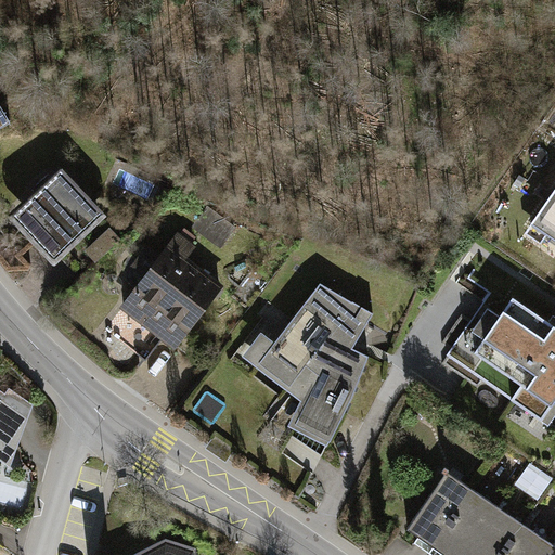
[(0,129),(11,123),(0,104),(0,129)]
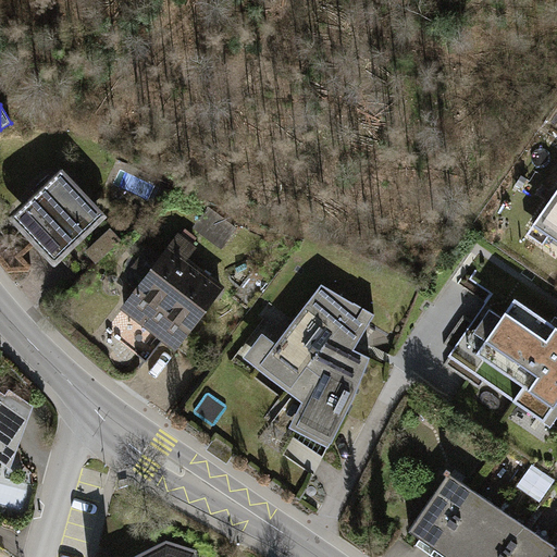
[(39,195),(15,217),(54,259),(102,213),(63,172),(53,182),(48,176),(34,189),(39,195)]
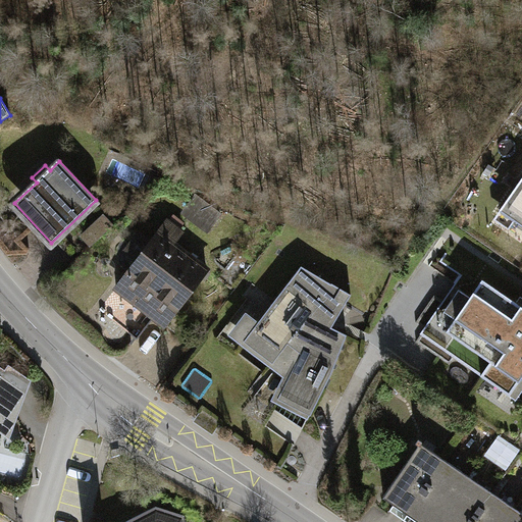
[(521,177),(500,211),(521,225),(521,177)]
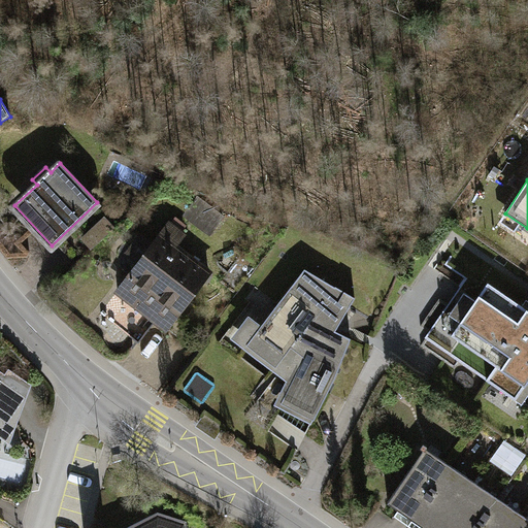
[(222,217),(198,198),(190,207),(194,210),(190,217),(210,232),(222,217)]
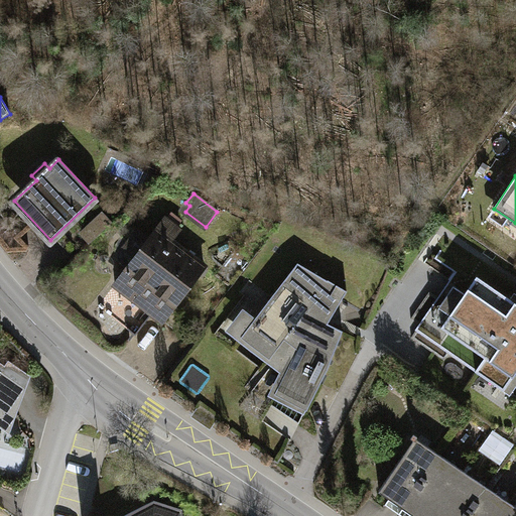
[(101,214),(86,228),(95,238),(111,224),(101,214)]
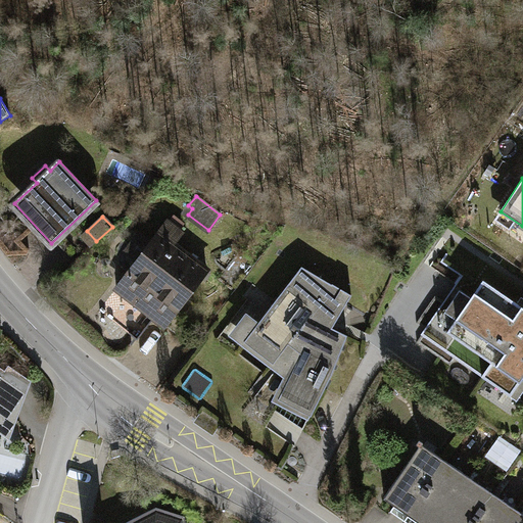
[(139,259),(116,288),(165,326),(208,270),(172,243),(181,231),(169,222),(152,243),(144,237),(132,254),(139,259)]
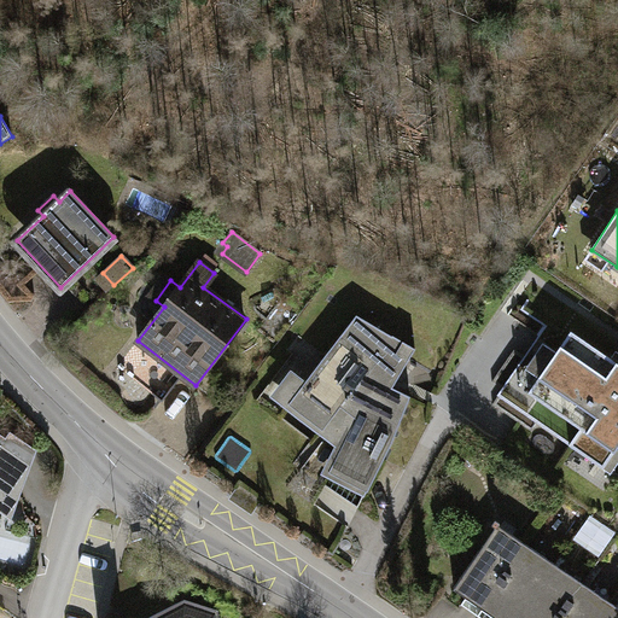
[(357,316),(289,403),(343,445),(330,472),(368,491),(392,442),(410,396),(394,388),(415,349),(394,336),(392,337),(357,316)]
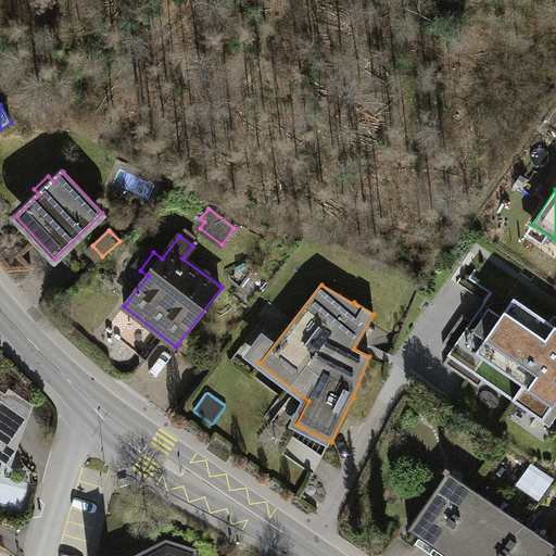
[(555,402),(555,327),(515,298),(509,305),(492,293),(449,355),(536,417),(546,402),(553,406),(555,402)]
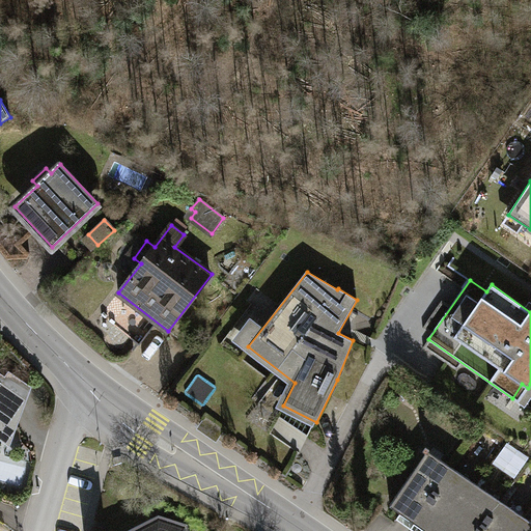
[(9,371),(1,383),(0,384),(0,403),(17,416),(21,419),(32,387),(9,371)]
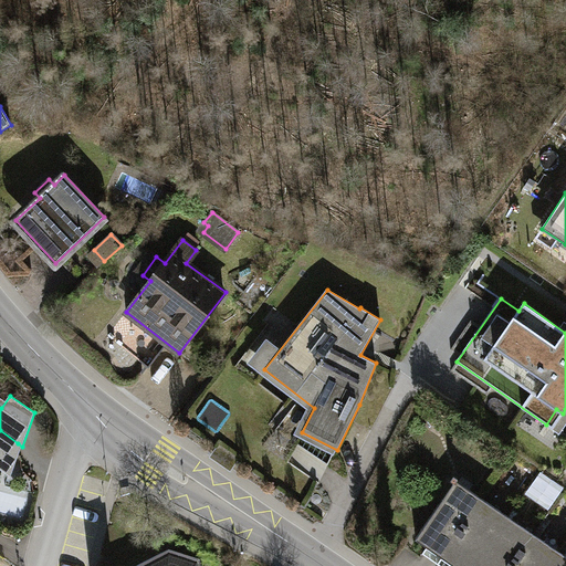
[(0,409),(1,408),(0,407),(0,462),(10,470),(18,443),(0,430),(0,409)]
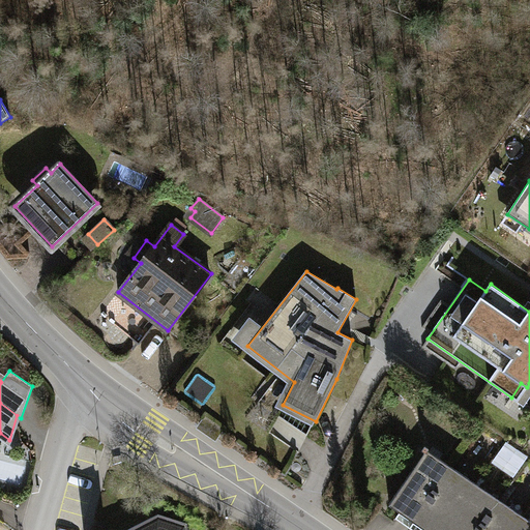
[(217,439),(224,431),(207,419),(201,428),(217,439)]
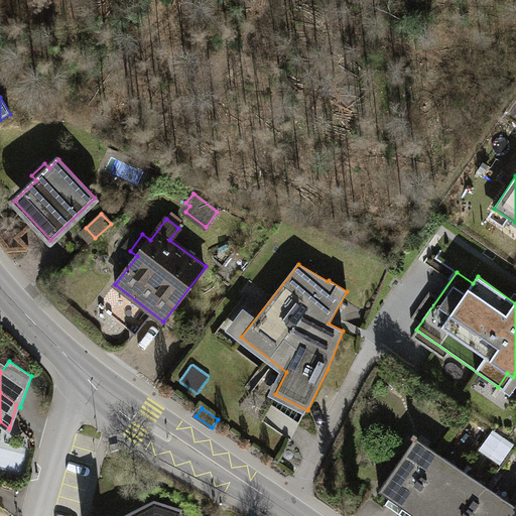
[(395,448),(405,455),(416,438),(417,436),(414,434),(412,436),(406,432),(395,448)]
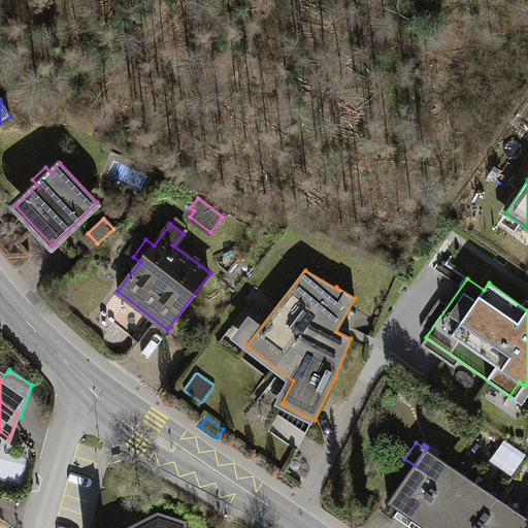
[(450,465),(426,449),(415,465),(388,503),(413,520),(450,465)]
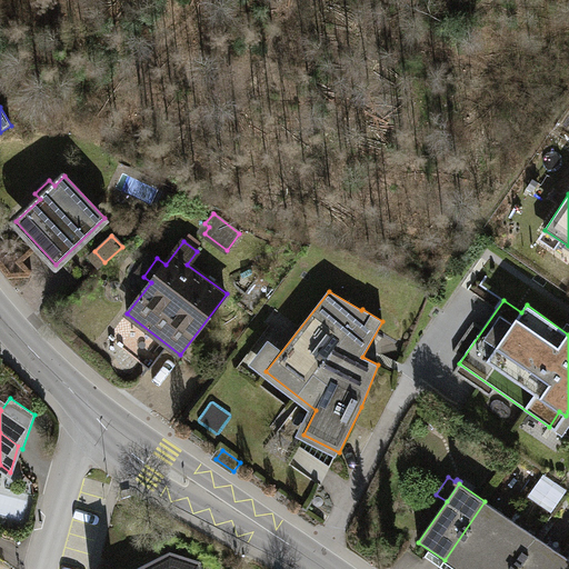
[(476,568),(511,519),(485,501),(445,560),(457,568),(476,568)]
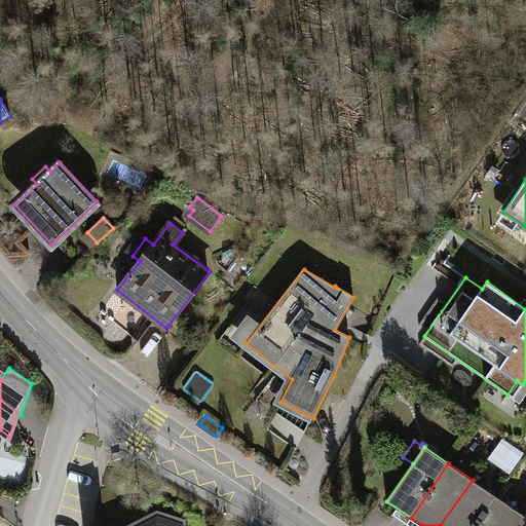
[(476,525),(496,497),(473,480),(440,525),(476,525)]
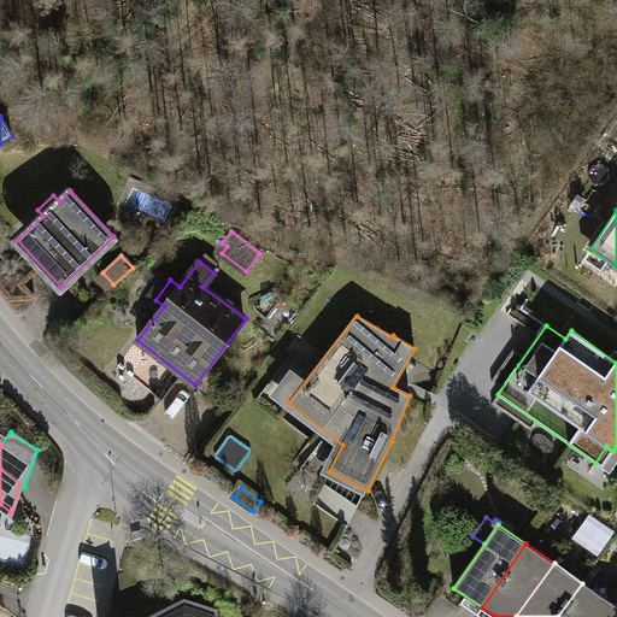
[(600,616),(611,603),(582,583),(558,616),(600,616)]
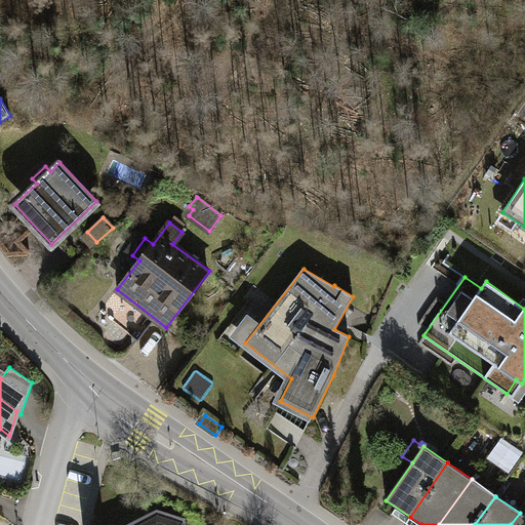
[(186,524),(185,518),(157,510),(127,524),(186,524)]
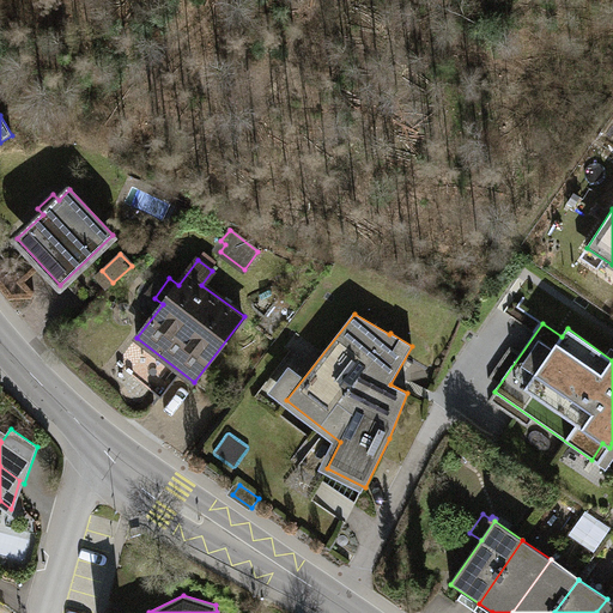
[(612,612),(612,602),(607,599),(596,612),(612,612)]
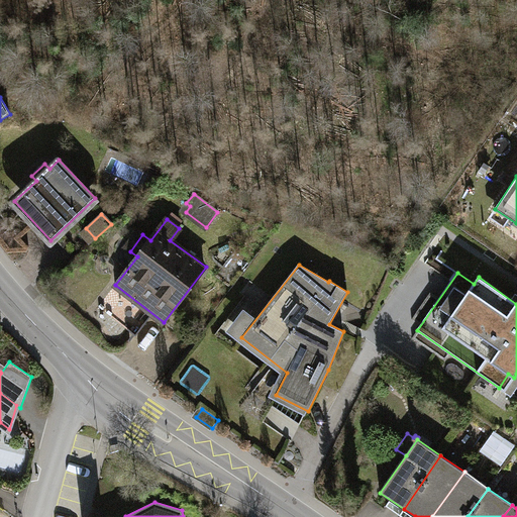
All buildings are outlined.
